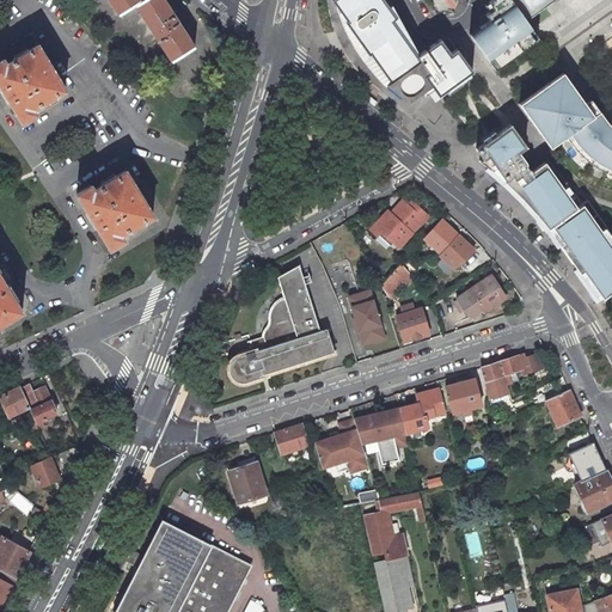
[(141,0),(110,0),(120,14),(136,4),(141,0)]
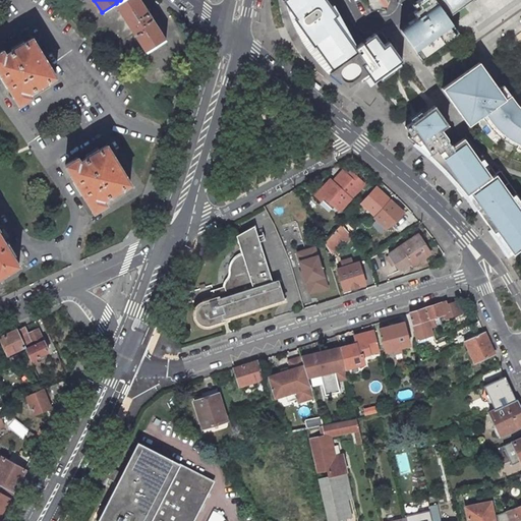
[(166,40),(140,0),(120,0),(116,3),(148,52),(166,40)]
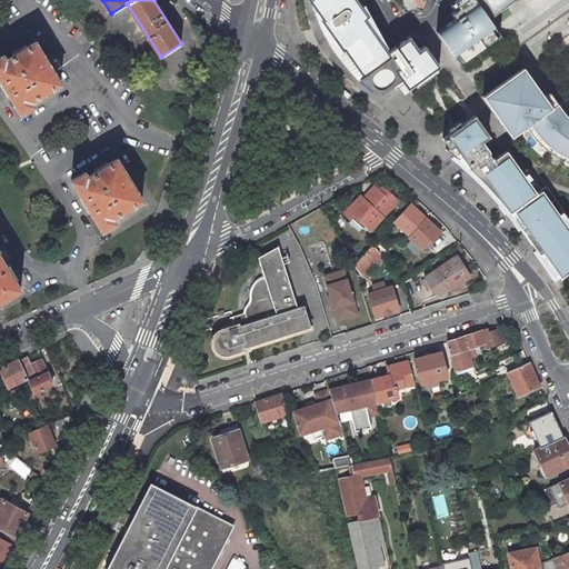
[(388,51),(362,16),(366,13),(356,0),(312,0),(312,1),(325,19),(323,20),(345,51),(346,50),(362,76),(359,79),(379,95),(400,79),(407,88),(420,79),(417,71),(426,48),(423,45),(418,49),(408,37),(388,51)]
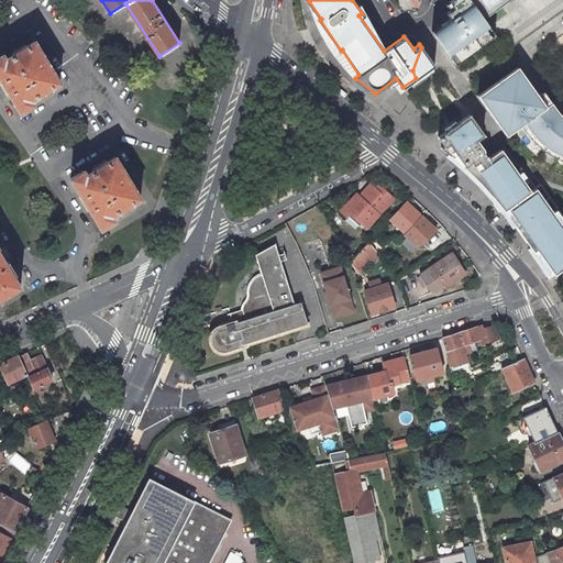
[(451,0),(445,4),(450,11),(440,18),(444,23),(432,31),(454,64),(490,39),(495,35),(488,26),(483,18),(486,15),(483,10),(497,0),(451,0)]
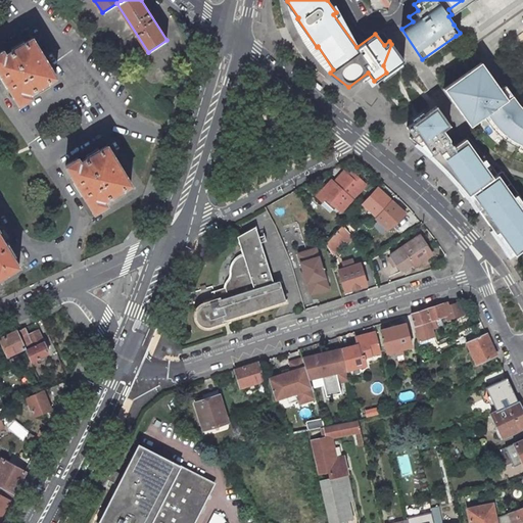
[(40,48),(33,38),(5,54),(4,51),(0,52),(0,73),(19,105),(32,97),(30,93),(56,77),(50,65),(46,68),(35,51),(40,48)]
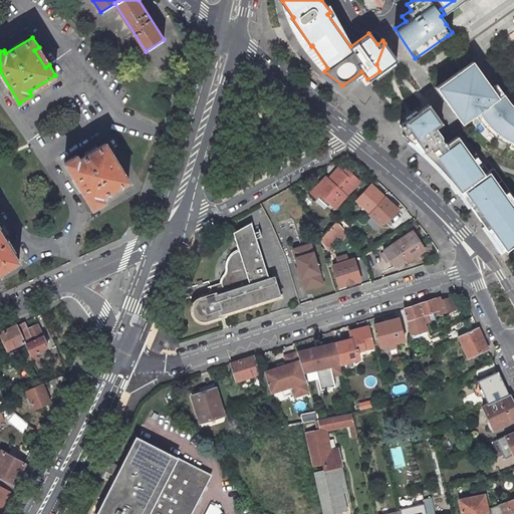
[(394,55),(384,43),(376,64),(379,71),(394,61),(397,59),(394,55)]
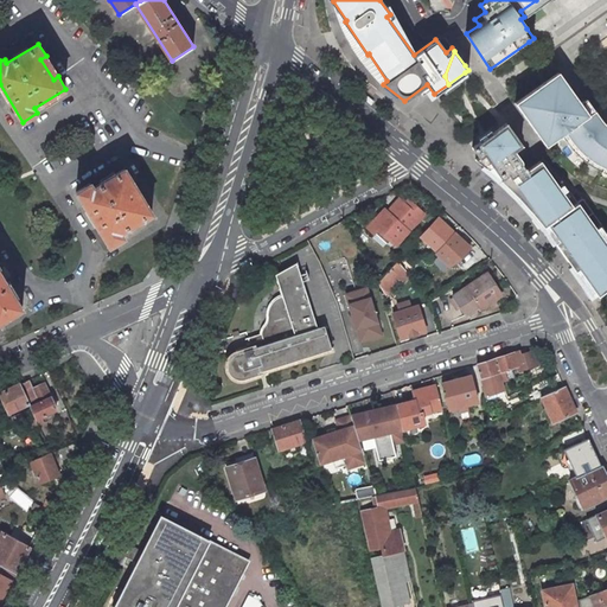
[(580,103),(558,71),(551,77),(515,102),(542,141),(548,136),(557,148),(564,142),(569,147),(575,154),(583,161),(592,167),(600,171),(606,173),(606,126),(605,125),(602,121),(586,98),(580,103)]
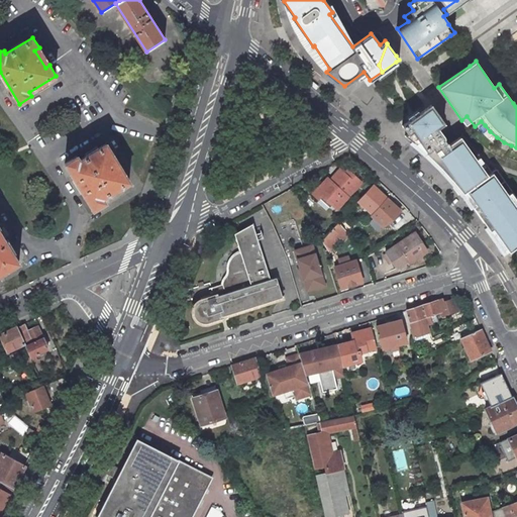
[(516,246),(516,203),(492,174),(488,177),(460,136),(448,145),(447,142),(445,143),(443,140),(445,139),(437,128),(443,123),(430,105),(402,125),(408,133),(405,135),(417,146),(426,153),(431,157),(441,167),(442,166),(444,168),(453,180),(454,179),(460,188),(464,192),(468,190),(477,202),(502,235),(509,249),(512,247),(513,249),(516,246)]
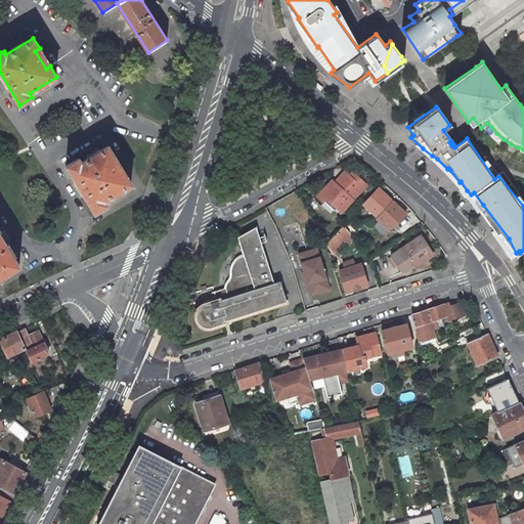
[(471,126),(475,132),(481,128),(473,118),(468,122),(471,126)]
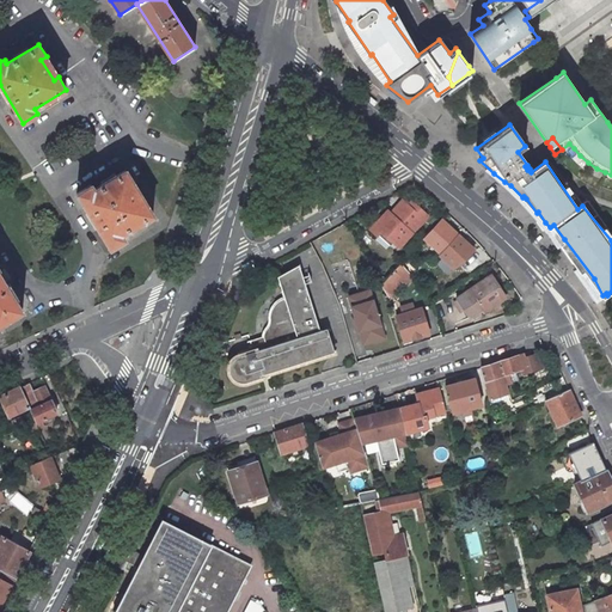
[(134,182),(126,170),(95,189),(92,184),(77,194),(111,249),(126,239),(122,234),(154,215),(146,202),(141,206),(128,185),(134,182)]
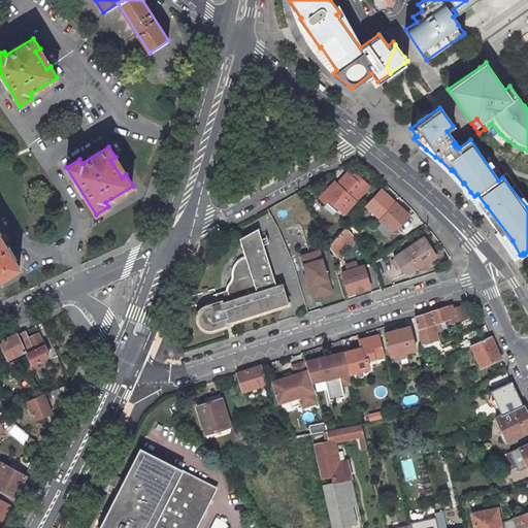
[(348,173),(335,187),(332,185),(320,197),(326,203),(329,199),(344,213),(369,186),(355,173),(352,177),(348,173)]
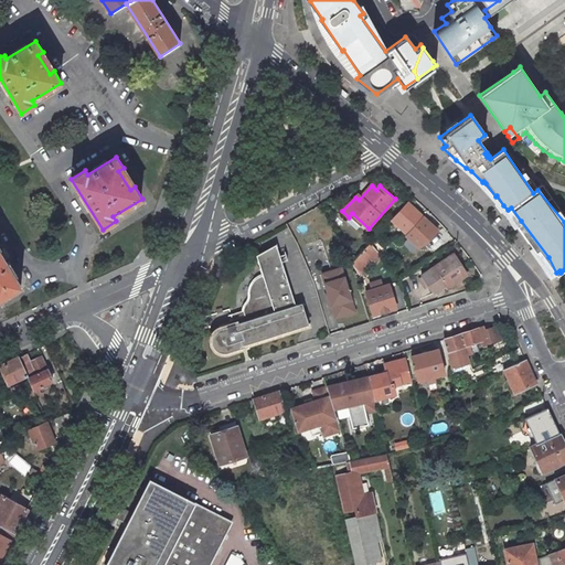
[(407,202),(392,220),(407,234),(424,216),(407,202)]
